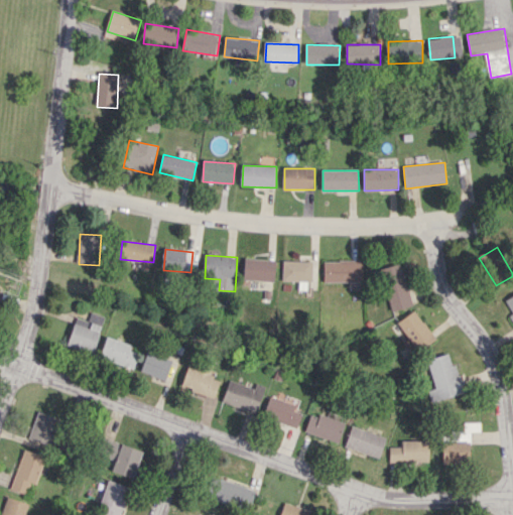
[(276,282),(277,260),(246,259),(245,280),(276,282)]
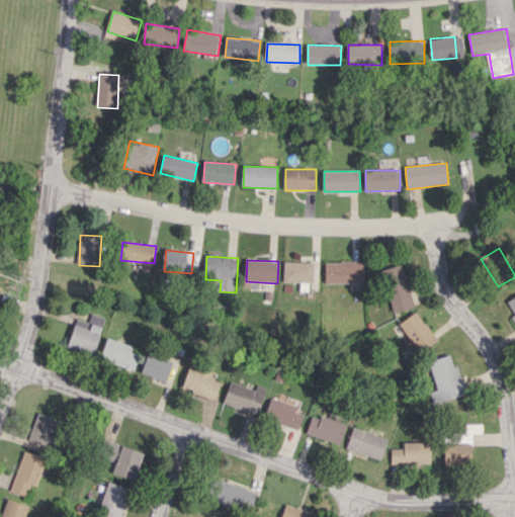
[(315,283),(316,263),(285,262),(285,282),(315,283)]
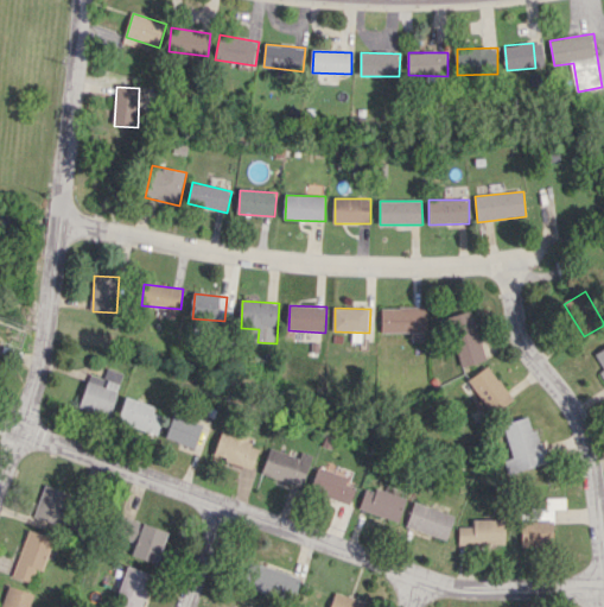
[(382,309),(383,334),(428,333),(428,308),(382,309)]
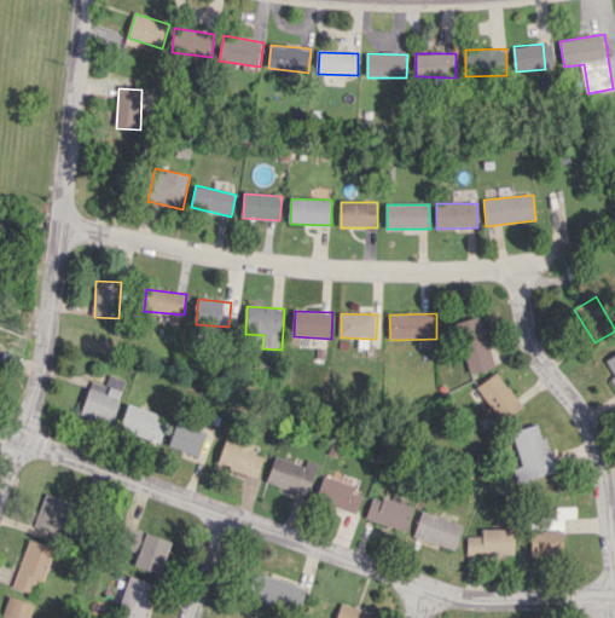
[(494,369),(482,317),(457,322),(469,374),(494,369)]
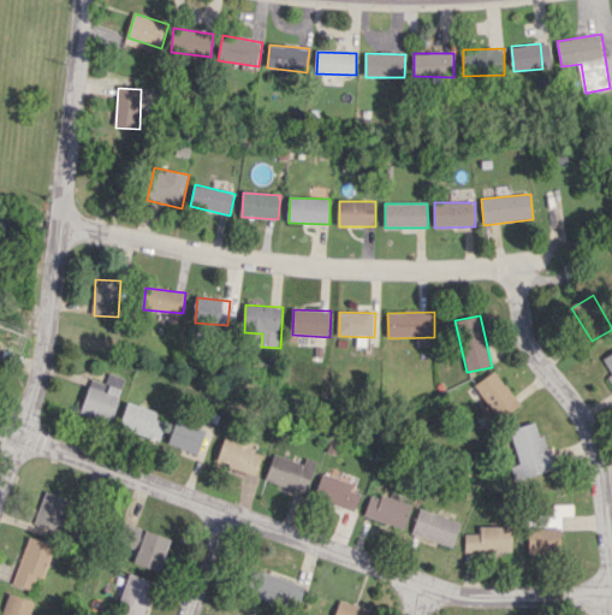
[(475,386),(500,420),(521,404),(495,371),(475,386)]
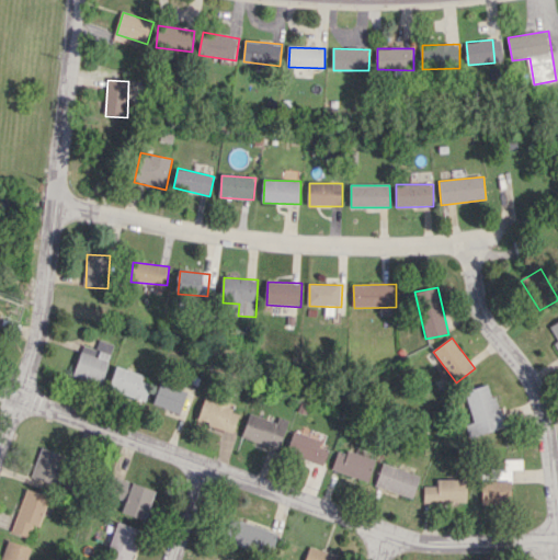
[(73,376),(101,386),(112,355),(101,351),(99,357),(81,352),(73,376)]
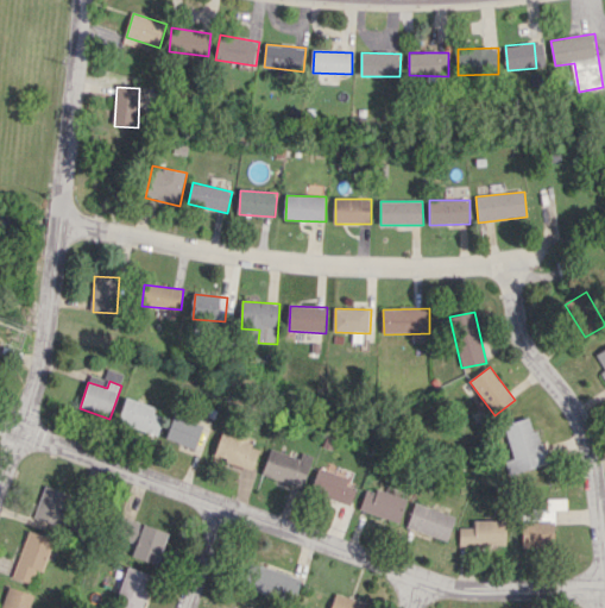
[(161,434),(164,418),(155,415),(157,406),(125,400),(119,425),(161,434)]
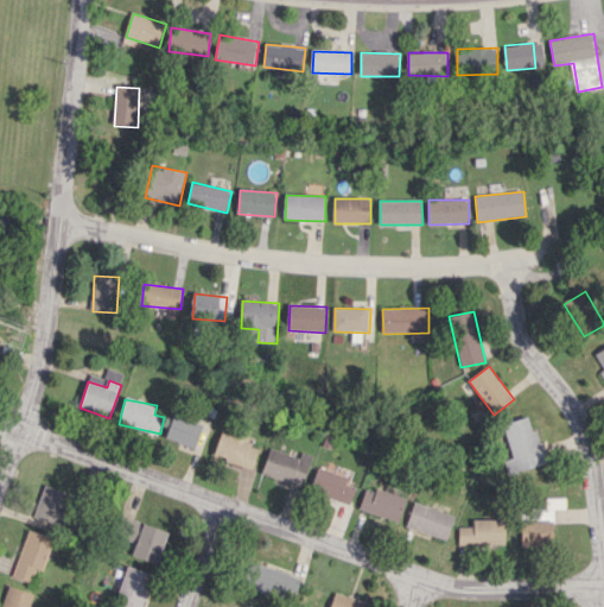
[(197,448),(204,424),(173,416),(167,440),(197,448)]
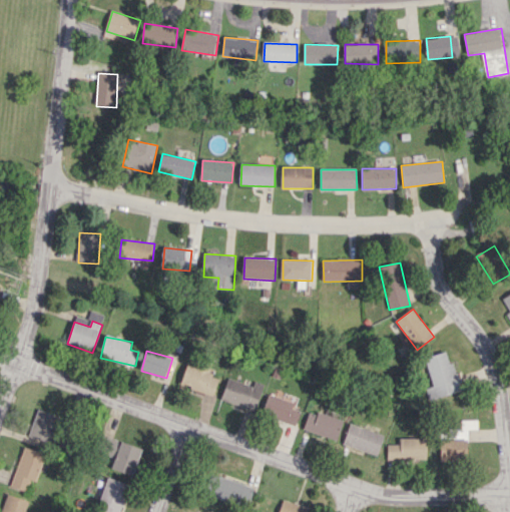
[(425,358),(434,387),(427,389),(431,401),(462,391),(449,351),(425,358)]
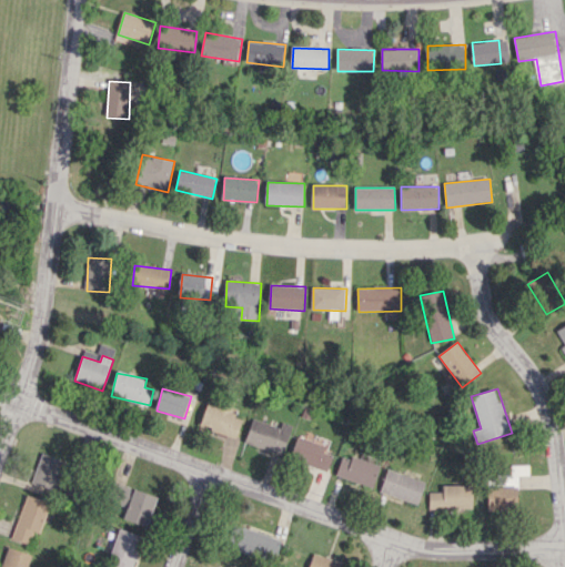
[(239,437),(243,418),(233,417),(235,409),(208,403),(201,428),(239,437)]
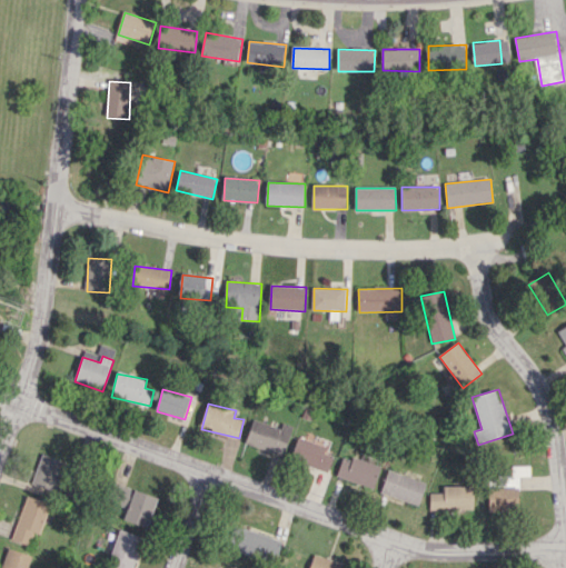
[(285,457),(294,427),(284,424),(283,429),(254,420),(246,445),(285,457)]
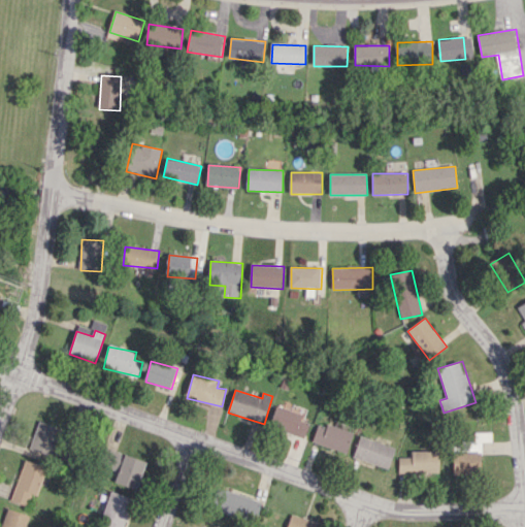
[(270,426),(304,438),(312,420),(277,406),(270,426)]
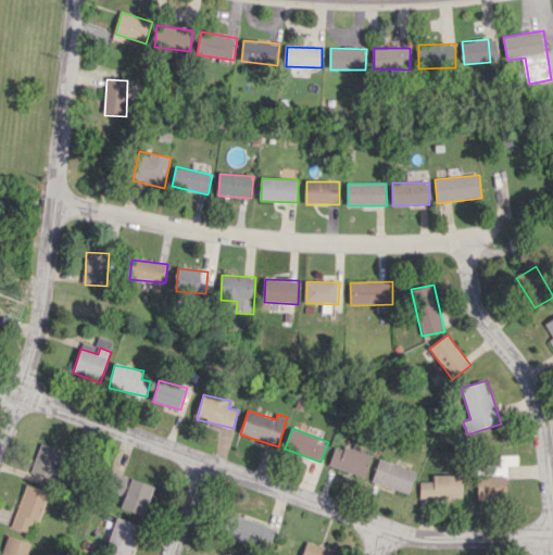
[(32,474),(54,481),(65,452),(42,443),(32,474)]
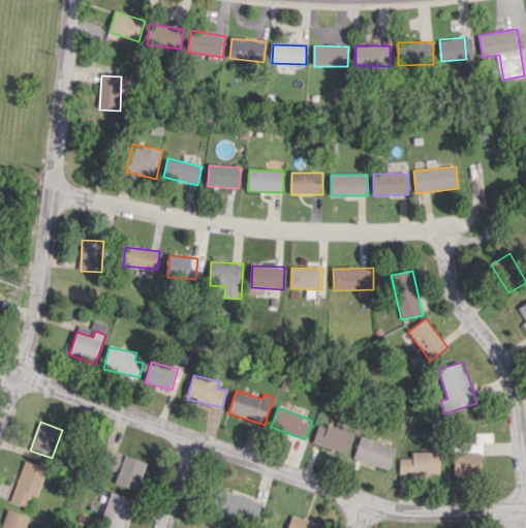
[(313,443),(347,455),(354,434),(329,425),(328,429),(319,426),(313,443)]
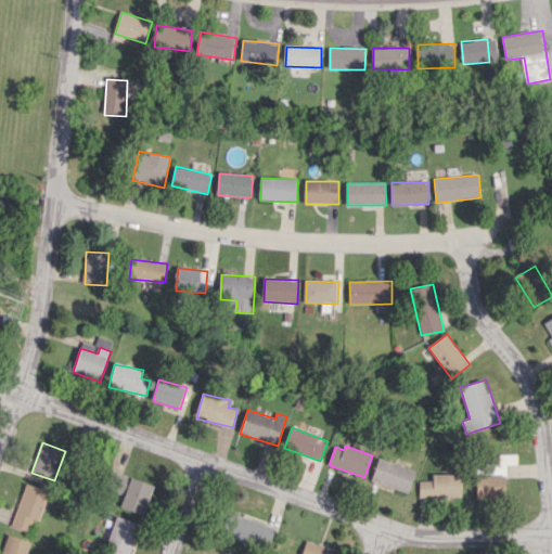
[(478,473),(477,499),(506,500),(508,465),(518,465),(518,455),(501,454),(501,465),(487,465),(487,473),(478,473)]
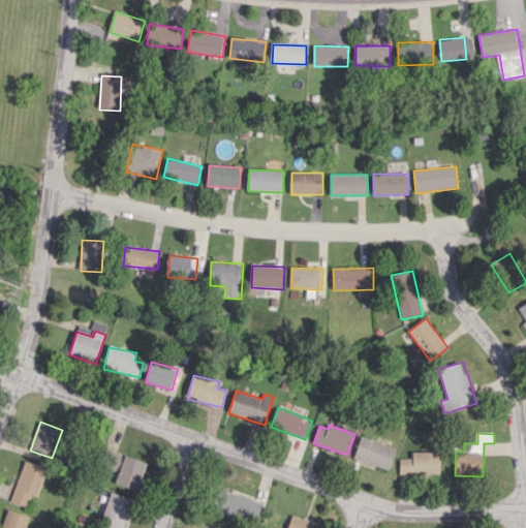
[(397,449),(362,437),(353,458),(390,470),(397,449)]
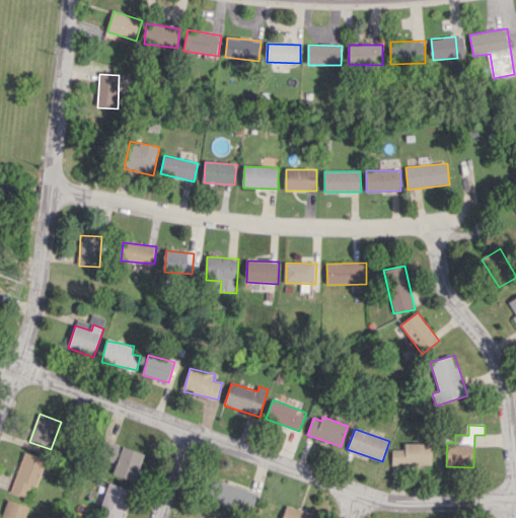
[(114,474),(136,482),(145,454),(108,442),(102,458),(118,464),(114,474)]
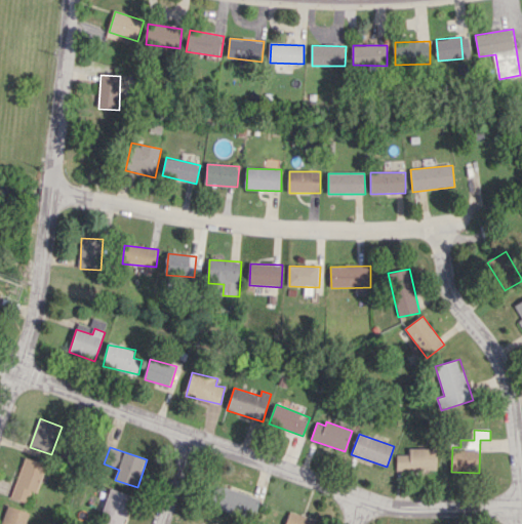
[(397,455),(397,472),(438,471),(437,448),(409,449),(409,455),(397,455)]
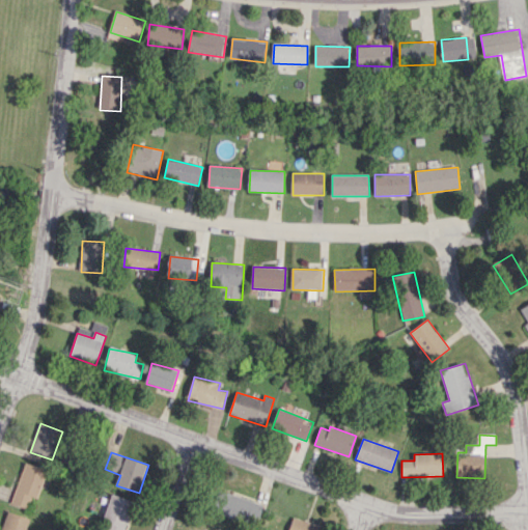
[(12,504),(28,509),(32,498),(38,500),(48,470),(25,464),(12,504)]
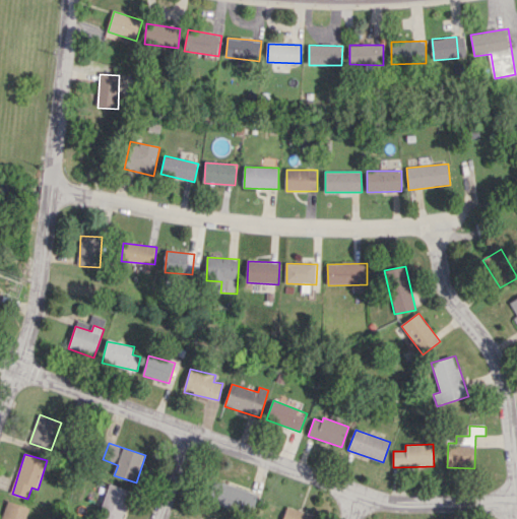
[(258,493),(213,481),(207,503),(253,514),(258,493)]
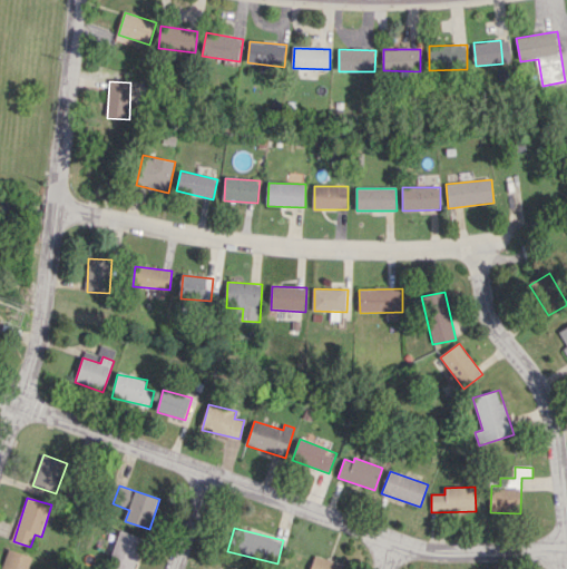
[(134,568),(144,538),(120,531),(108,568),(134,568)]
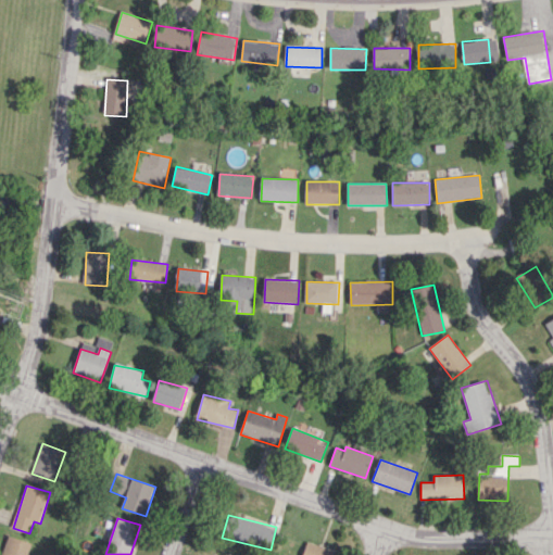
[(26,554),(30,544),(10,535),(1,554),(26,554)]
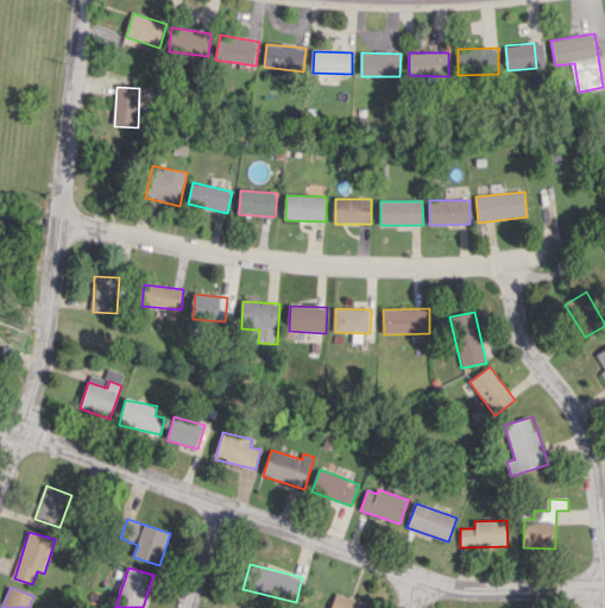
[(365,607),(367,603),(338,594),(332,607),(365,607)]
